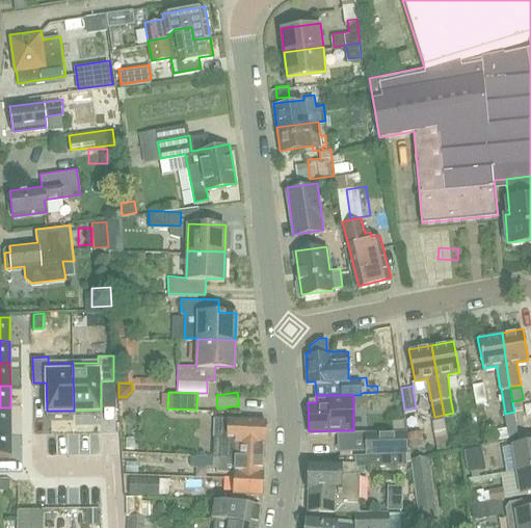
[(0,429),(10,429),(10,407),(0,407),(0,429)]
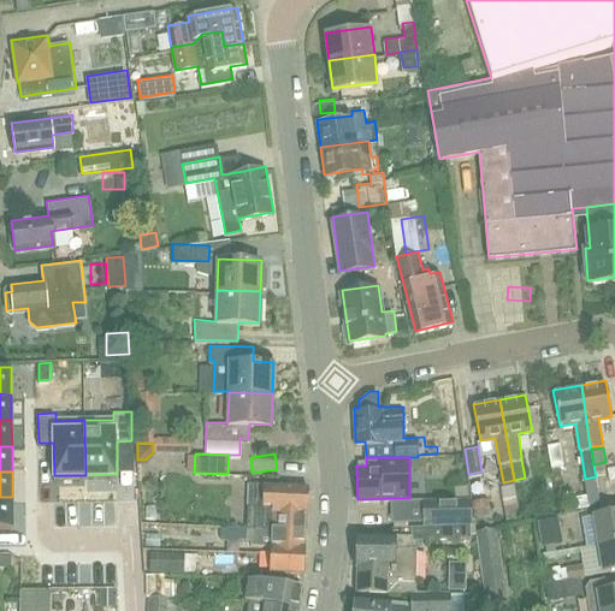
[(142,488),(143,473),(119,473),(119,488),(142,488)]
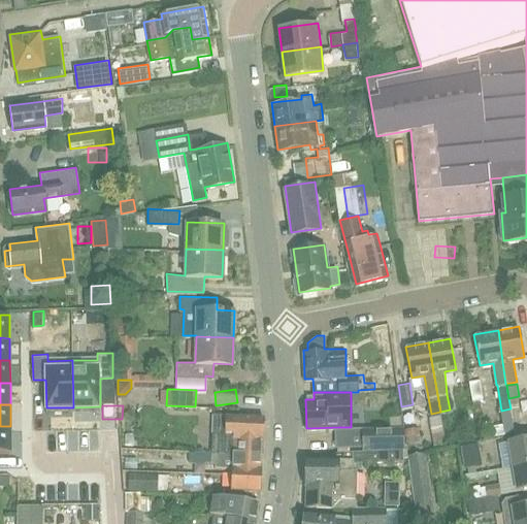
[(503,431),(513,429),(511,408),(501,411),(503,431)]
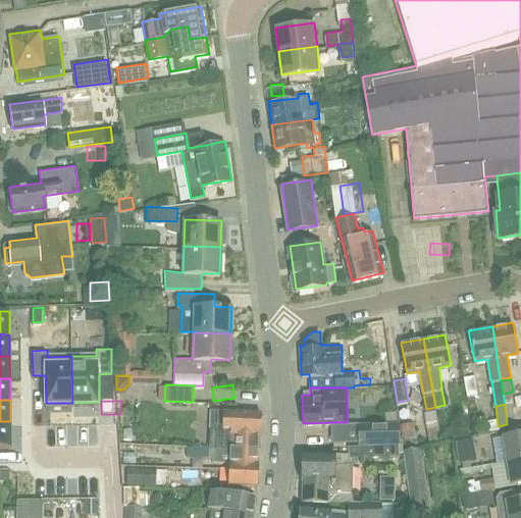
[(229,447),(258,448),(260,412),(224,410),(224,409),(211,408),(209,446),(213,446),(229,447)]
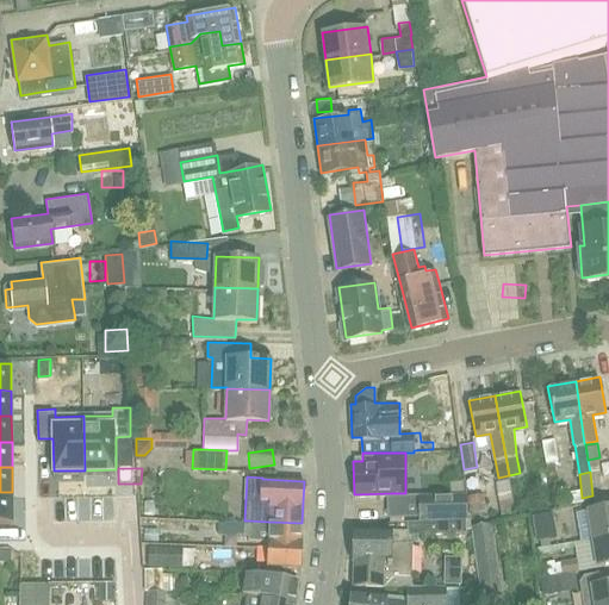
[(12,492),(0,492),(0,521),(13,521),(12,492)]
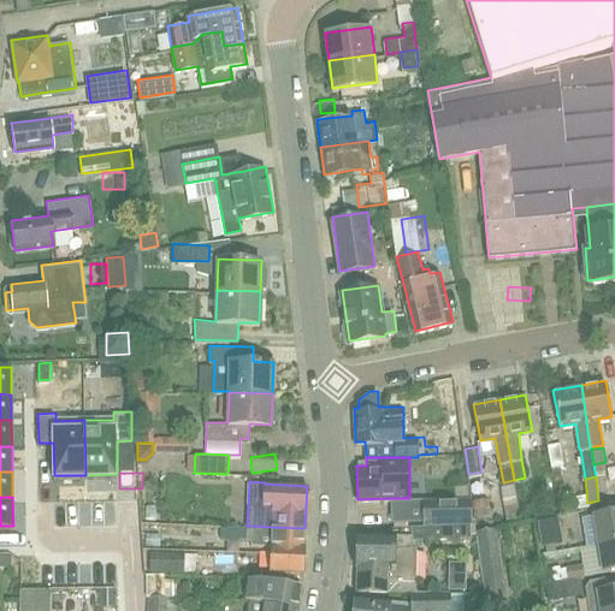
[(424,525),(472,521),(471,497),(423,499),(424,525)]
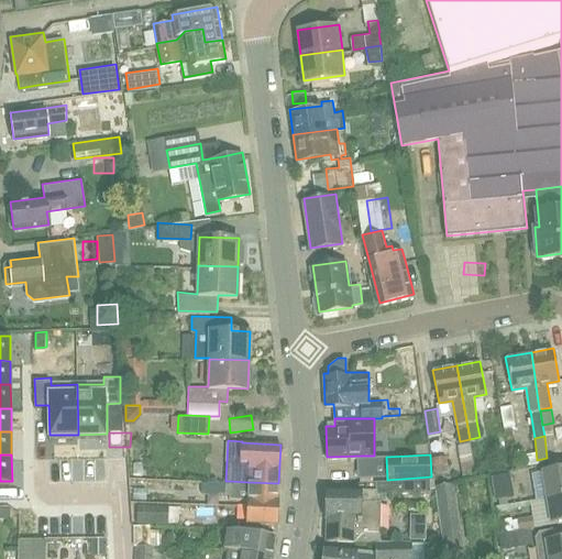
[(543,470),(547,495),(561,492),(561,464),(543,469),(543,470)]
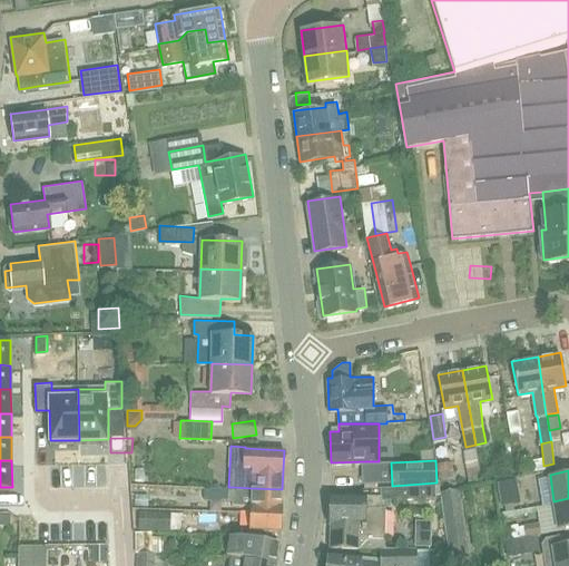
[(499,480),(501,493),(521,489),(519,477),(499,480)]
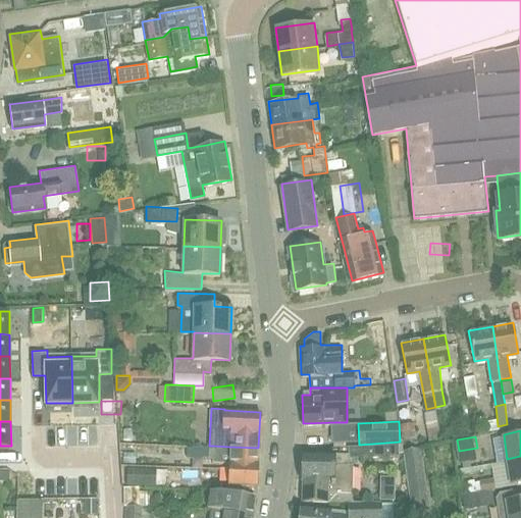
[(400,442),(359,445),(349,445),(349,452),(334,452),(334,456),(302,456),(301,480),(302,480),(302,503),(327,503),(327,500),(347,501),(353,501),(353,463),(350,463),(350,456),(399,454),(398,444),(400,444),(400,442)]
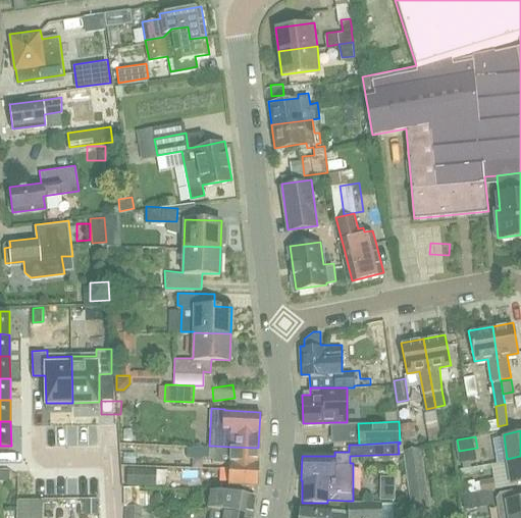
[(188,445),(188,453),(208,454),(208,445),(188,444),(188,445)]
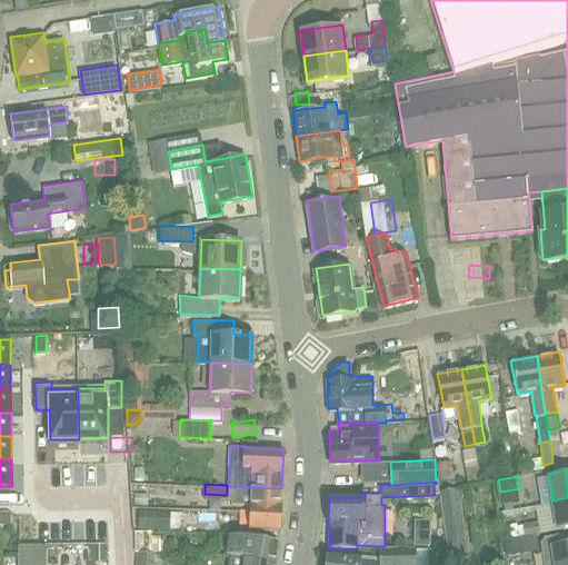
[(250,487),(232,486),(231,502),(249,504),(249,505),(280,506),(281,488),(250,487)]
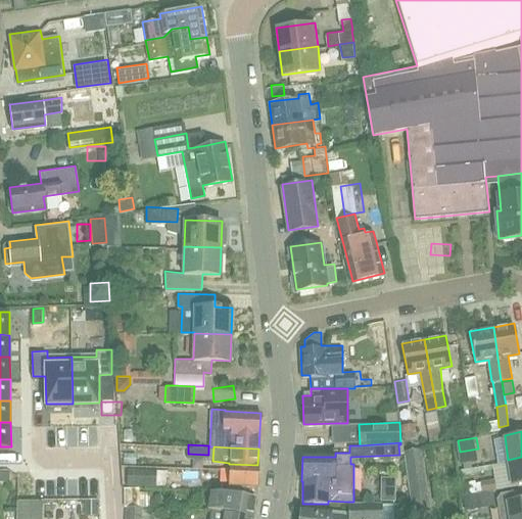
[(414,510),(430,508),(421,446),(404,450),(414,510)]
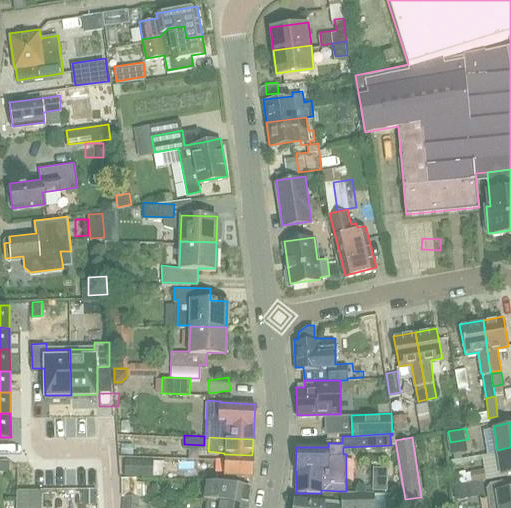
[(134,442),(121,442),(121,452),(133,452),(134,442)]
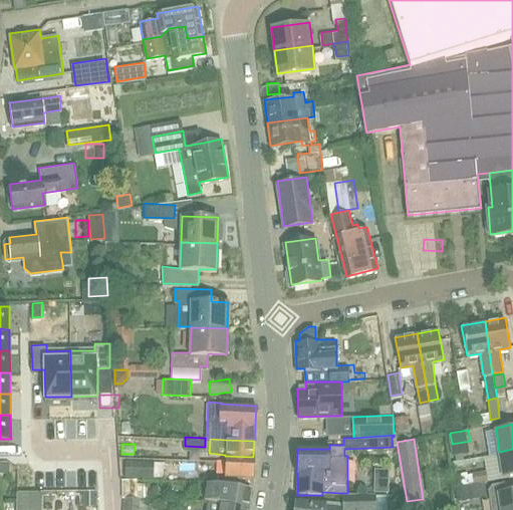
[(512,449),(499,452),(503,476),(512,474),(512,449)]
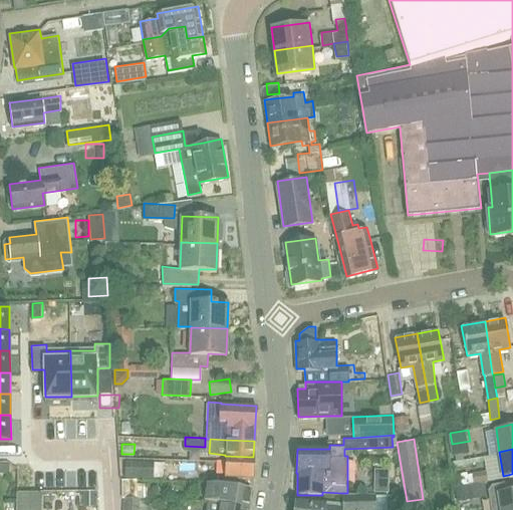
[(253,457),(225,456),(224,476),(252,478),(253,457)]
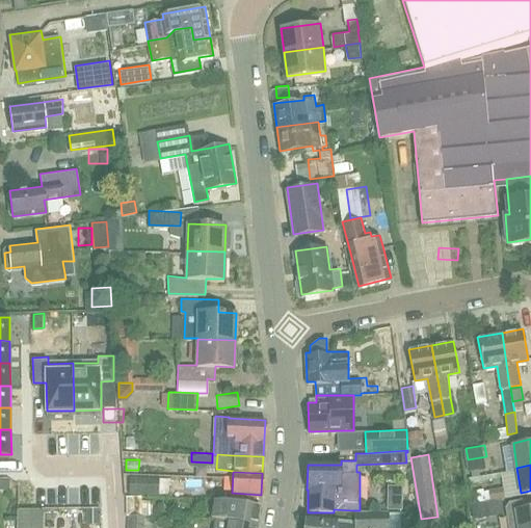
[(131,474),(129,492),(159,493),(160,475),(131,474)]
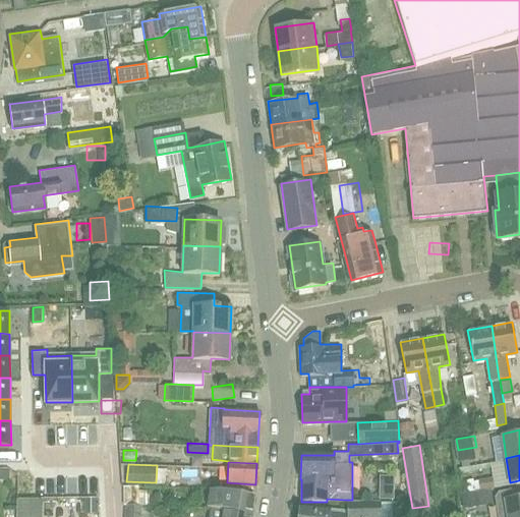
[(470,479),(471,490),(477,489),(494,486),(493,475),(479,476),(479,477),(470,479)]
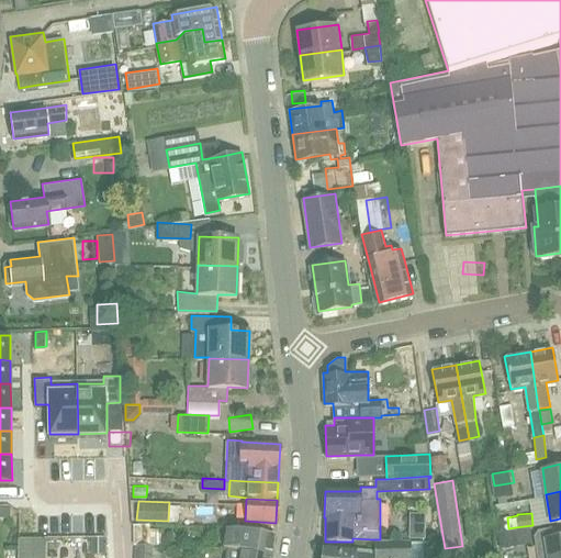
[(150,543),(149,522),(134,523),(134,543),(150,543)]
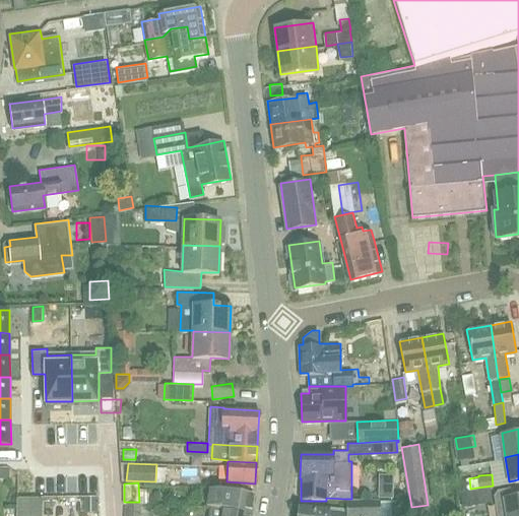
[(394,497),(395,485),(380,485),(380,496),(394,497)]
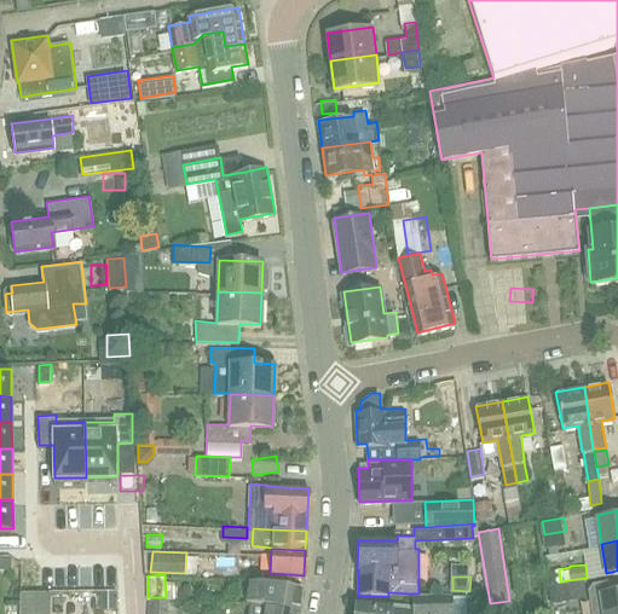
[(602,613),(617,613),(617,584),(616,579),(599,581),(600,591),(602,613)]
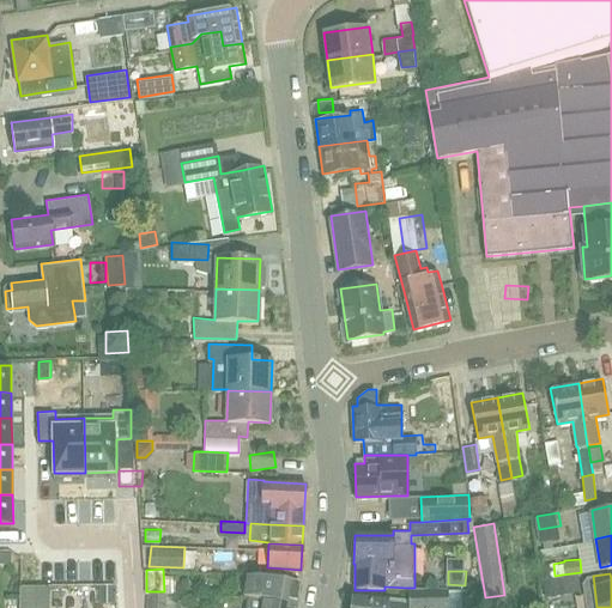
[(555,576),(545,577),(546,593),(564,590),(562,575),(555,576)]
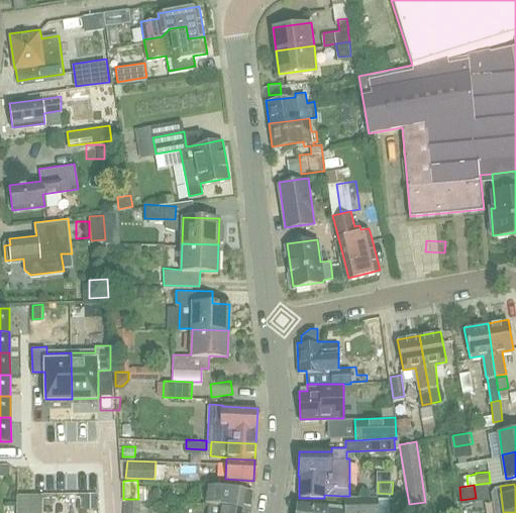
[(208,501),(208,503),(249,508),(252,491),(208,487),(207,501),(208,501)]
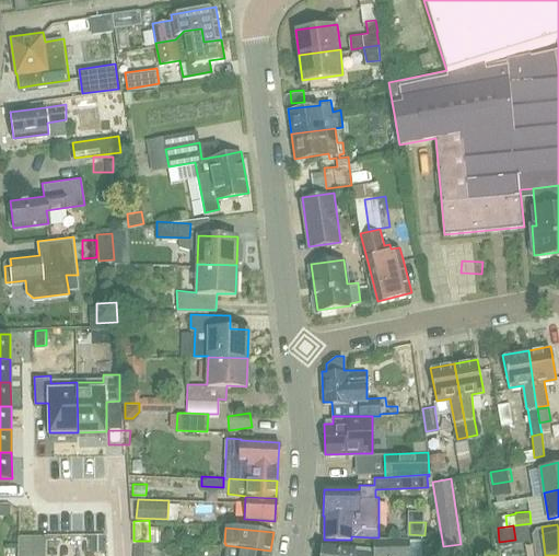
[(19,535),(18,555),(44,555),(45,536),(19,535)]
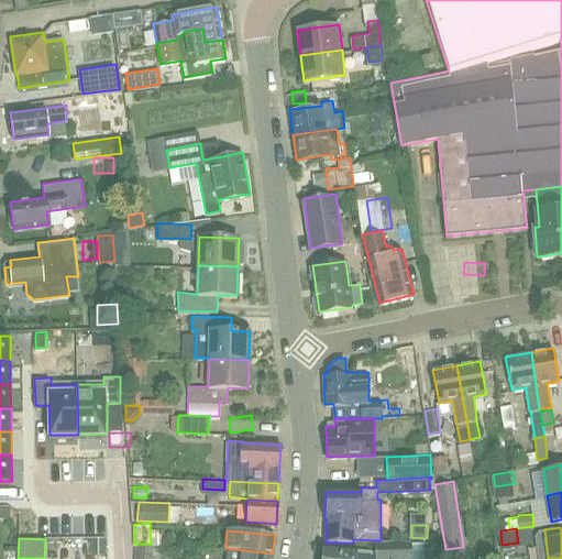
[(374,540),(375,552),(357,550),(357,548),(324,545),(322,558),(425,558),(425,540),(381,540),(374,540)]
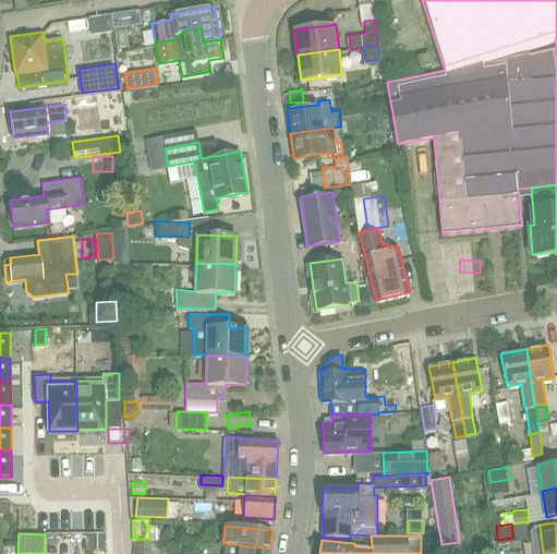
[(152,553),(153,540),(134,540),(133,553),(152,553)]
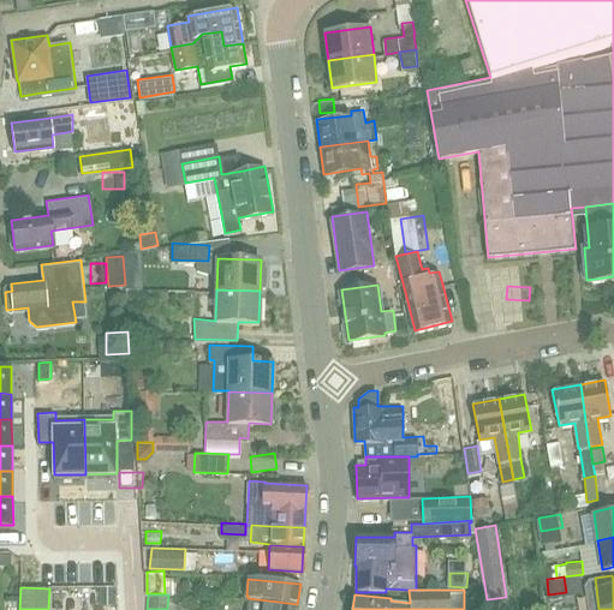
[(248,598),(245,609),(296,609),(297,604),(248,598)]
